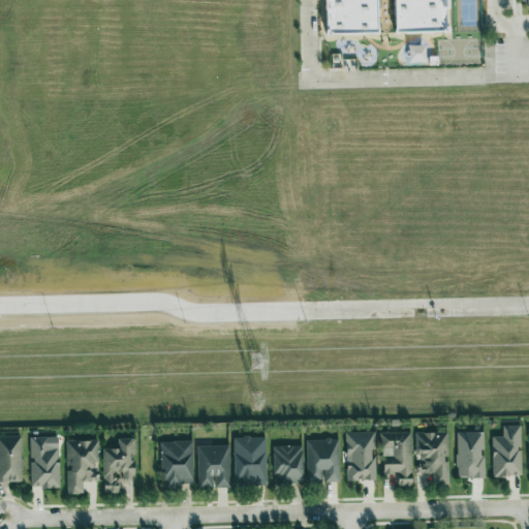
[(447,32),(445,0),(323,0),(324,35),(377,33),(375,0),(393,0),(394,33),(447,32)]
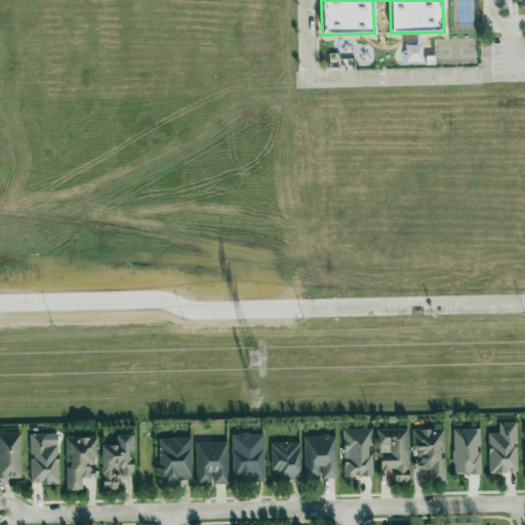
[(516,422),(498,422),(498,433),(487,434),(488,474),(517,473),(516,422)]
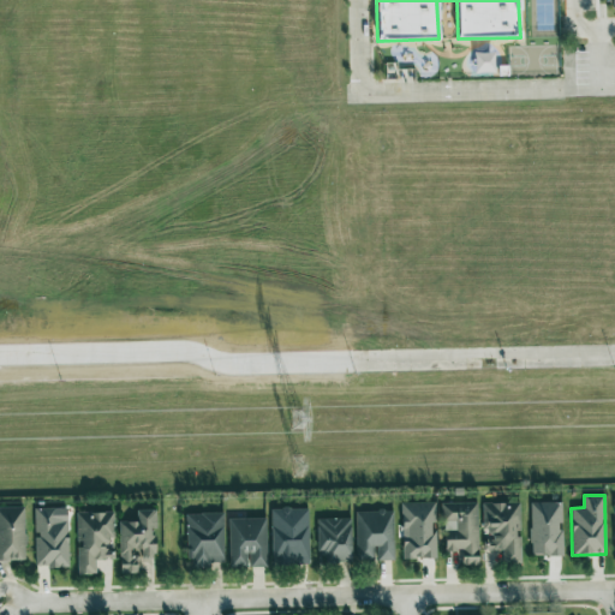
[(435,502),(401,502),(402,559),(436,559),(435,502)]
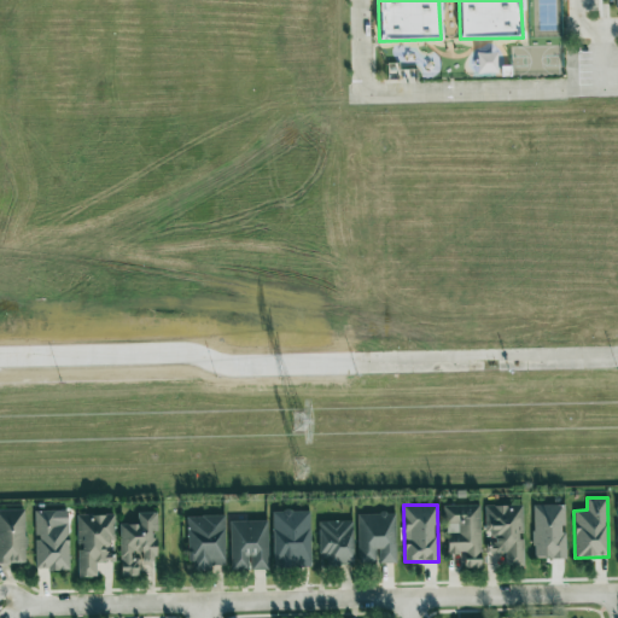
[(506,567),(524,566),(522,505),(487,506),(488,553),(505,553),(506,567)]
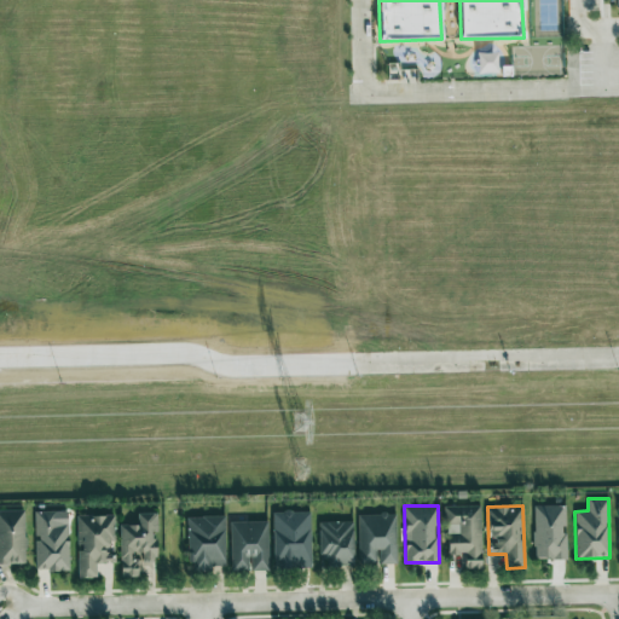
[(565,505),(532,507),(534,560),(567,559),(565,505)]
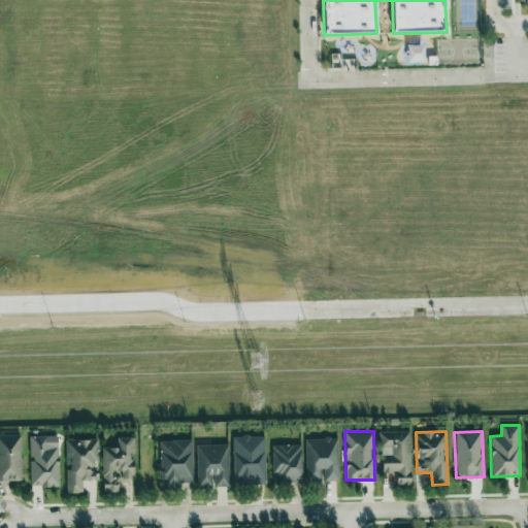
[(410,486),(409,432),(380,432),(381,473),(396,473),(396,486),(410,486)]
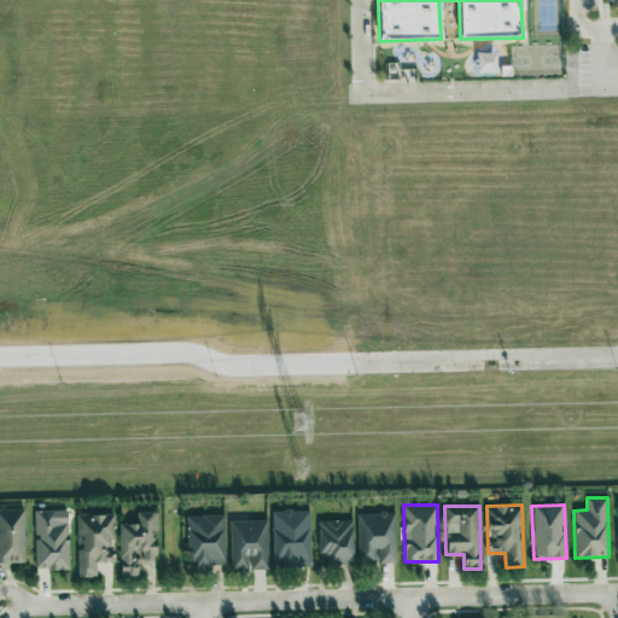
[(0,564),(25,564),(24,509),(0,509),(0,564)]
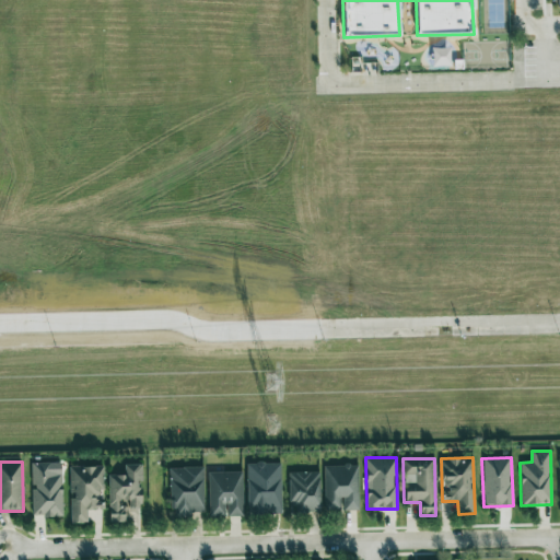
[(62,516),(61,463),(31,464),(33,516),(62,516)]
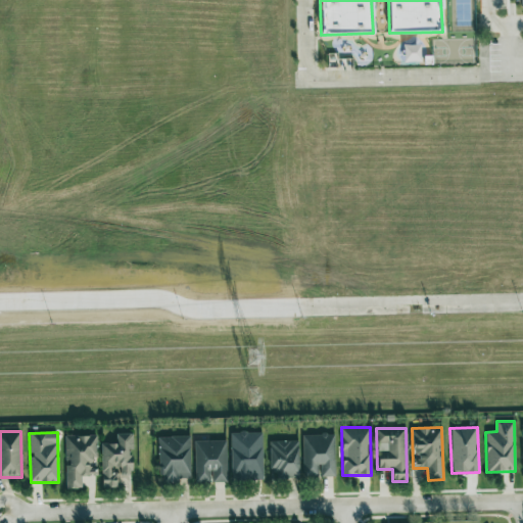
[(263,480),(262,432),(230,432),(231,481),(263,480)]
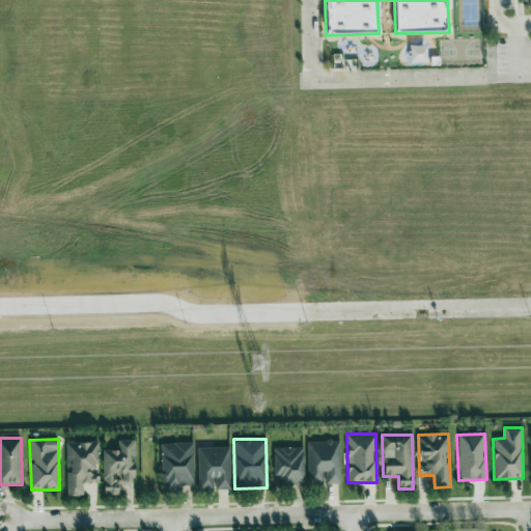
[(104,496),(120,495),(120,483),(134,482),(133,456),(135,456),(135,440),(117,441),(118,450),(102,451),(104,496)]
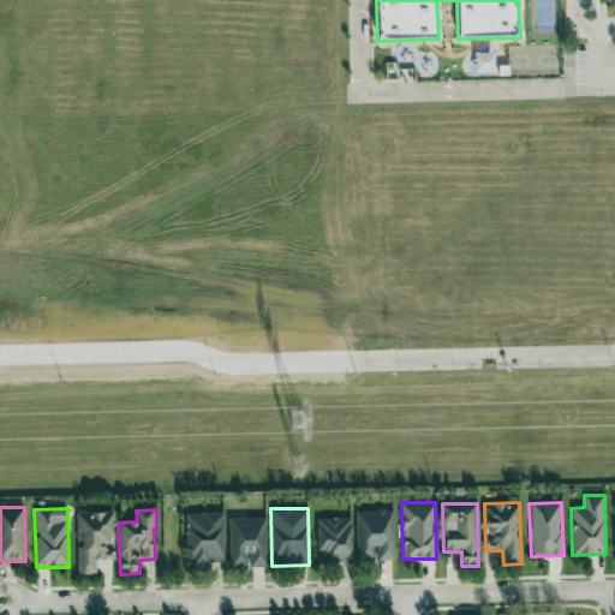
[(376,561),(393,560),(392,511),(356,512),(357,560),(375,560),(376,561)]
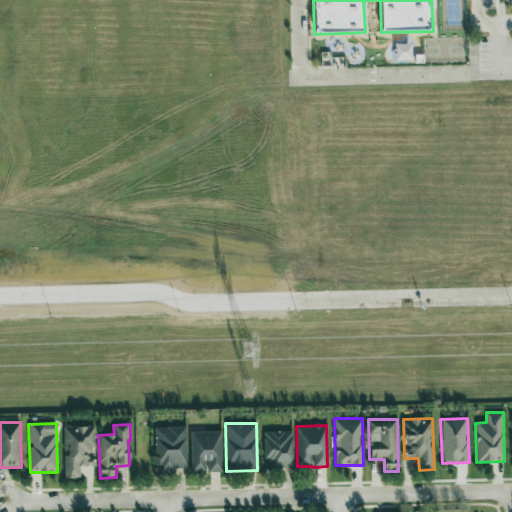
[(64,478),(80,478),(79,466),(95,465),(93,426),(63,427),(65,456),(63,456),(64,478)]
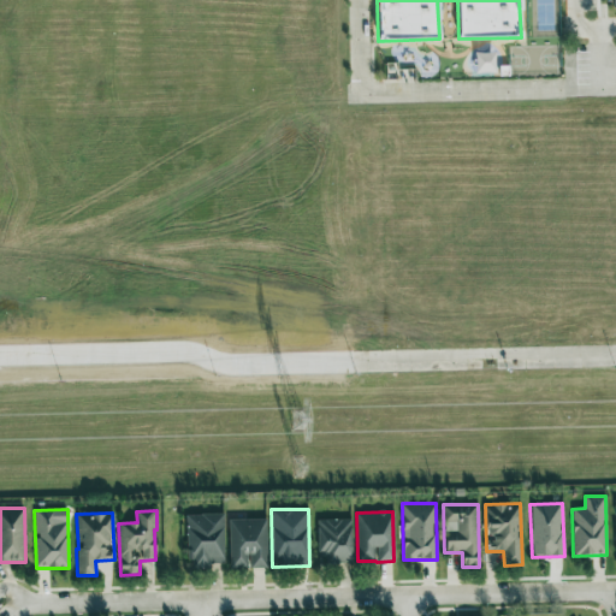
[(224,563),(223,514),(187,515),(188,569),(212,569),(212,563),(224,563)]
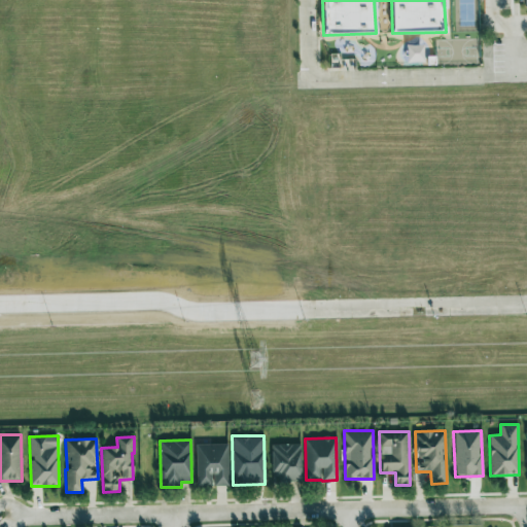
[(197,486),(212,486),(229,486),(227,444),(196,445),(197,486)]
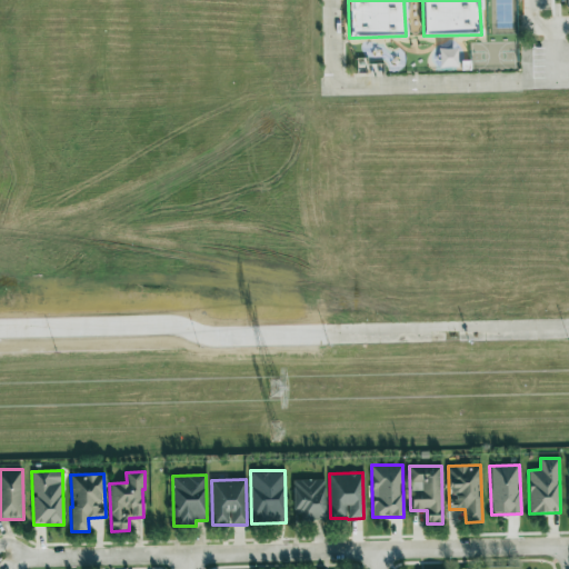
[(325,520),(325,480),(293,480),(293,512),(300,512),(301,521),(325,520)]
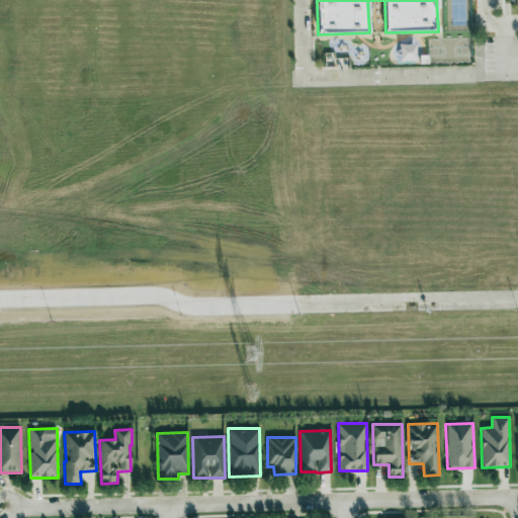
All buildings are outlined.
